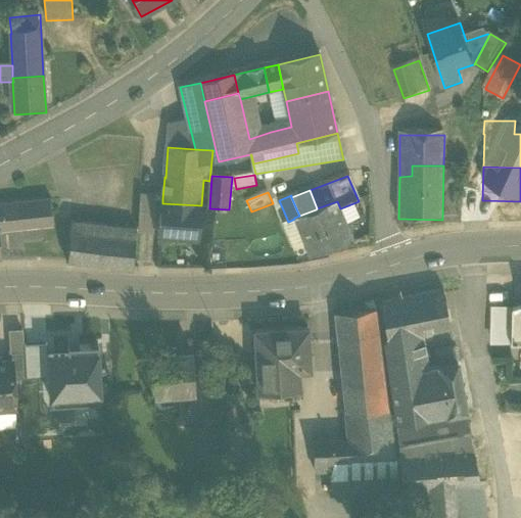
[(141,234),(160,235),(162,203),(162,198),(144,197),(141,234)]
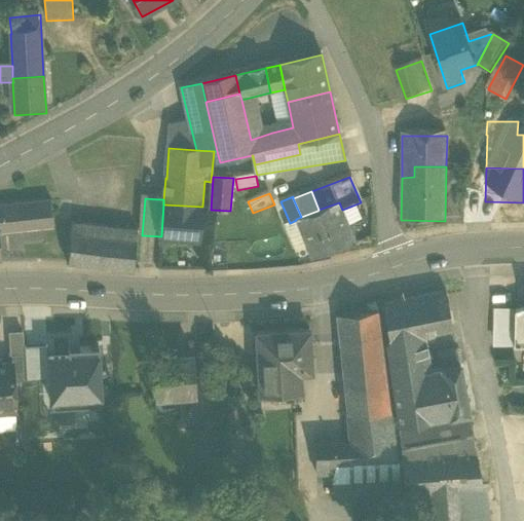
[(319,210),(317,211),(334,248),(356,239),(342,210),(339,202),(319,210)]
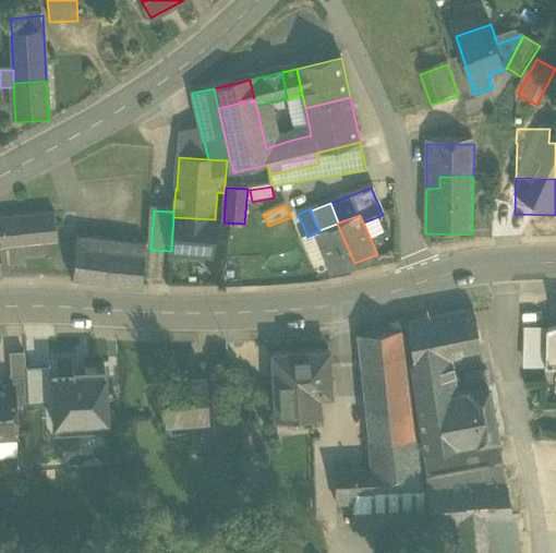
[(0,251),(58,245),(55,216),(0,220),(0,251)]
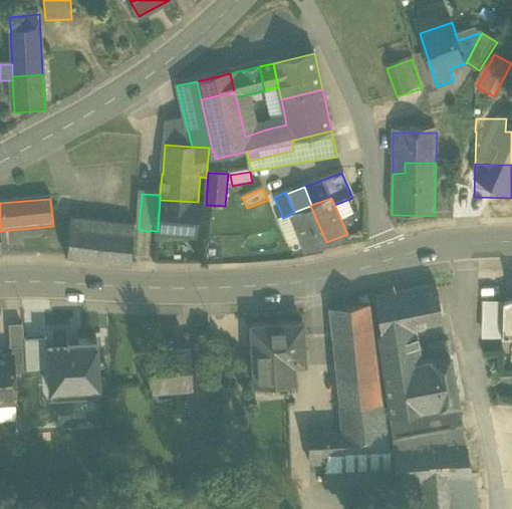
[(198,202),(160,200),(158,231),(195,234),(198,202)]
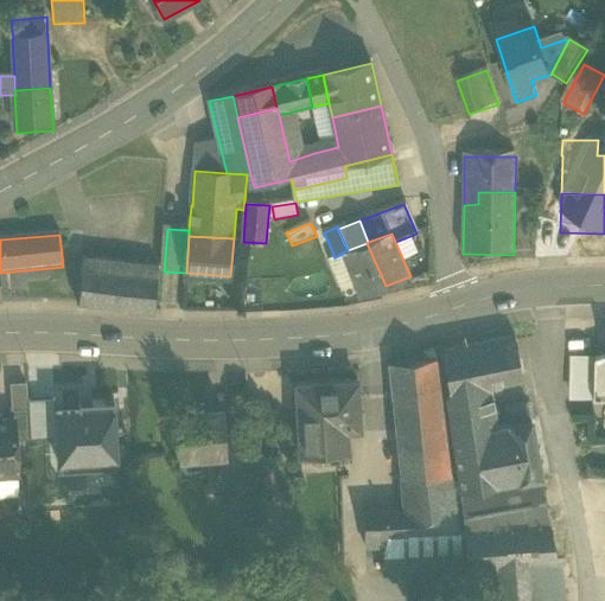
[(386,286),(367,243),(348,250),(342,253),(342,254),(349,269),(360,296),(386,286)]
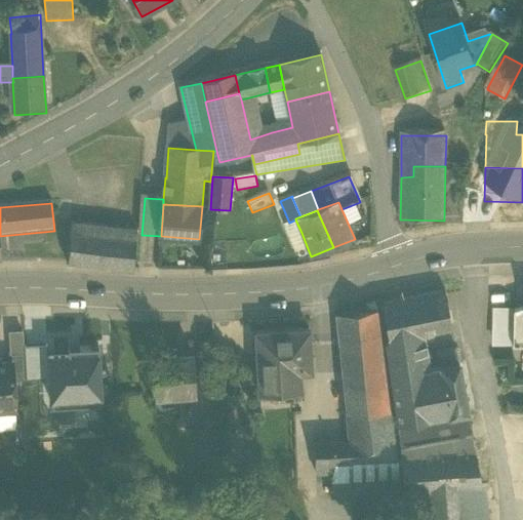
[(137,232),(85,226),(86,218),(74,217),(74,225),(72,225),(70,249),(69,263),(134,271),(137,232)]
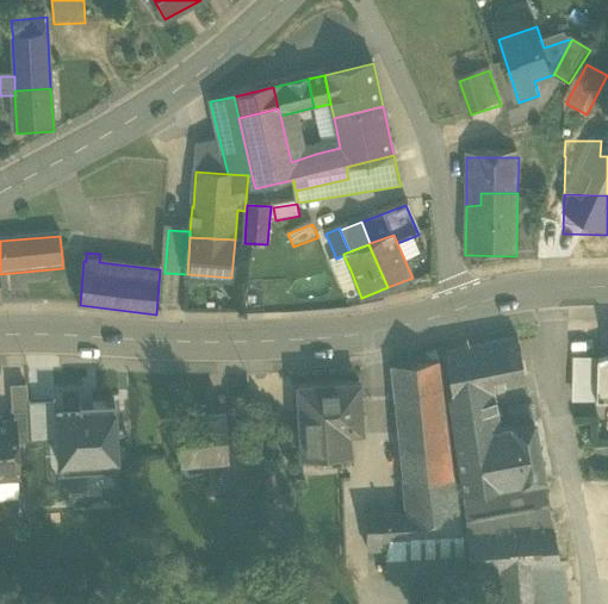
[(343,255),(336,259),(329,261),(335,276),(351,271),(343,255)]
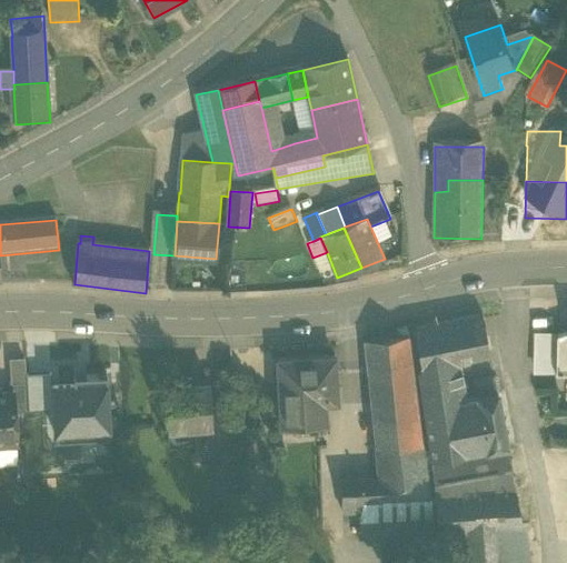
[(76,270),(49,270),(49,284),(75,284),(76,270)]
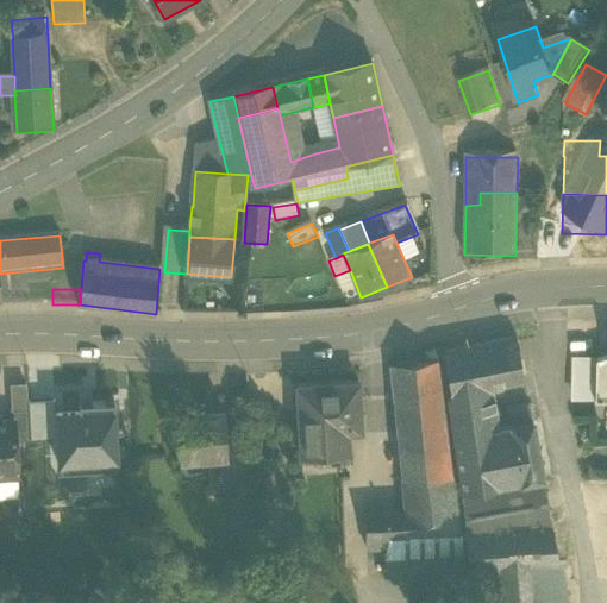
[(517,338),(443,352),(451,397),(494,389),(526,382),(517,338)]
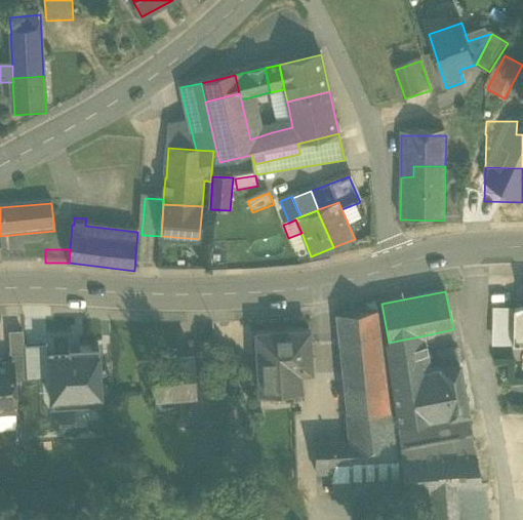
[(516,347),(517,310),(496,309),(495,346),(516,347)]
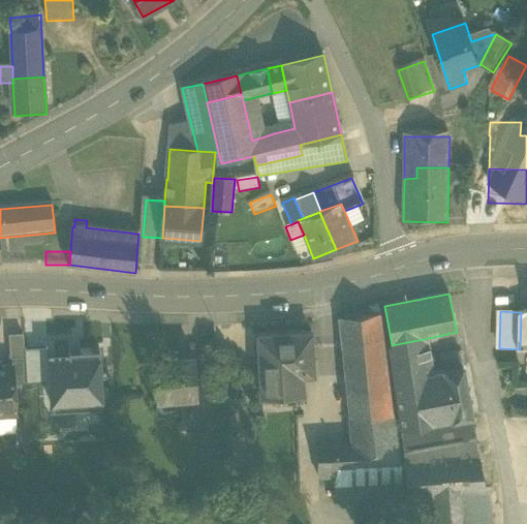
[(379,314),(339,318),(349,414),(393,413),(379,314)]
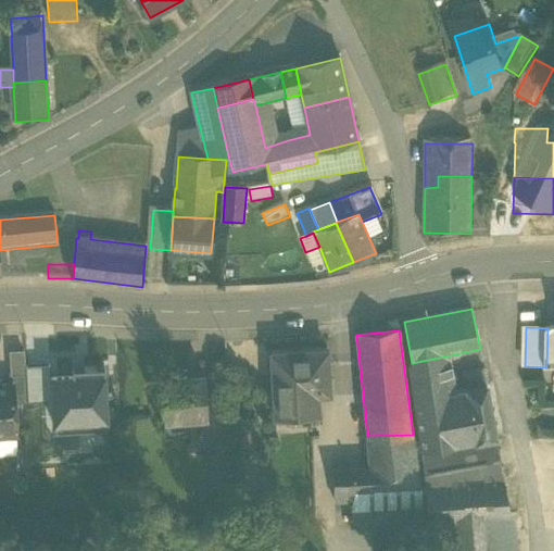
[(12,351),(13,375),(26,374),(25,350),(12,351)]
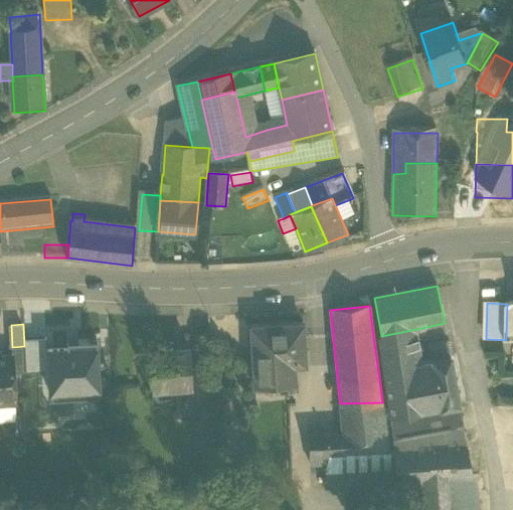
[(304,324),(251,326),(254,385),(295,383),(294,365),(306,364),(304,324)]
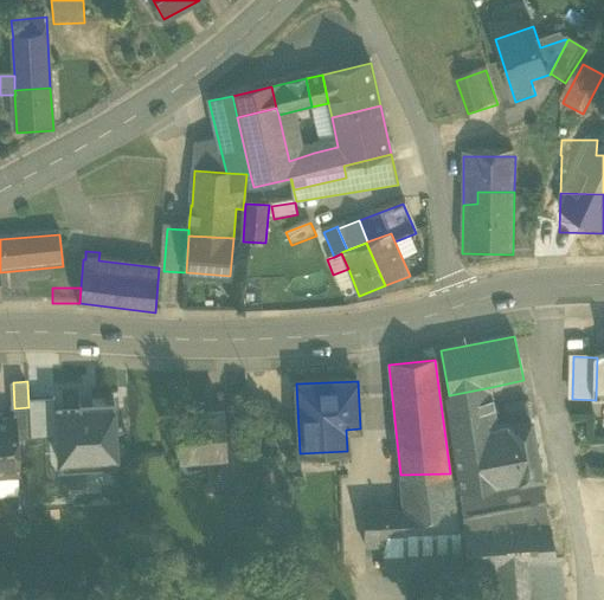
[(449,395),(447,395),(461,490),(500,483),(489,427),(498,426),(492,387),(449,395)]
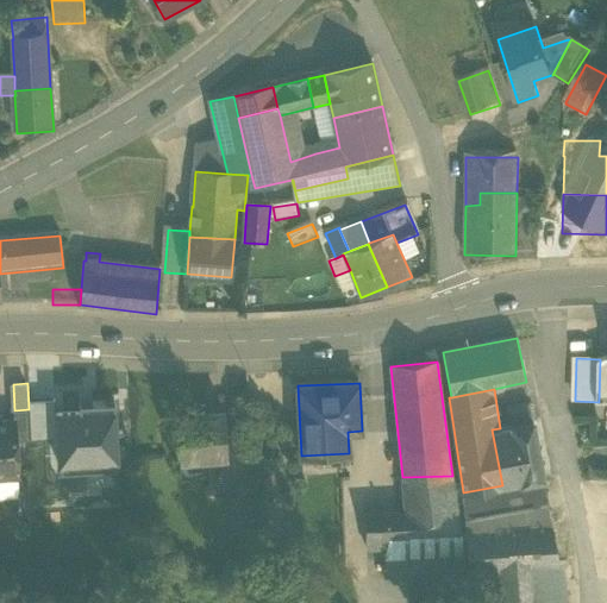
[(531,406),(507,409),(511,426),(533,422),(531,406)]
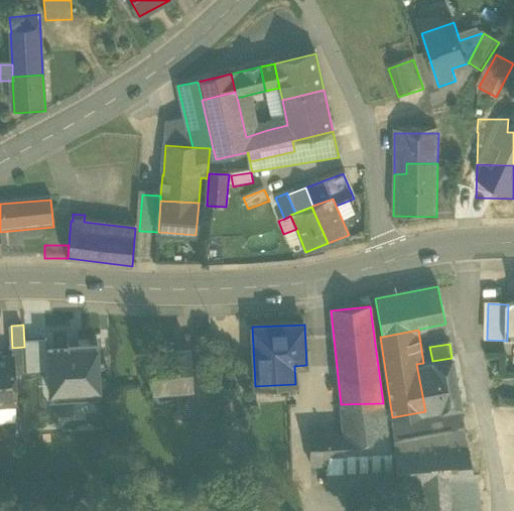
[(12,348),(12,356),(13,356),(14,373),(26,372),(24,347),(12,348)]
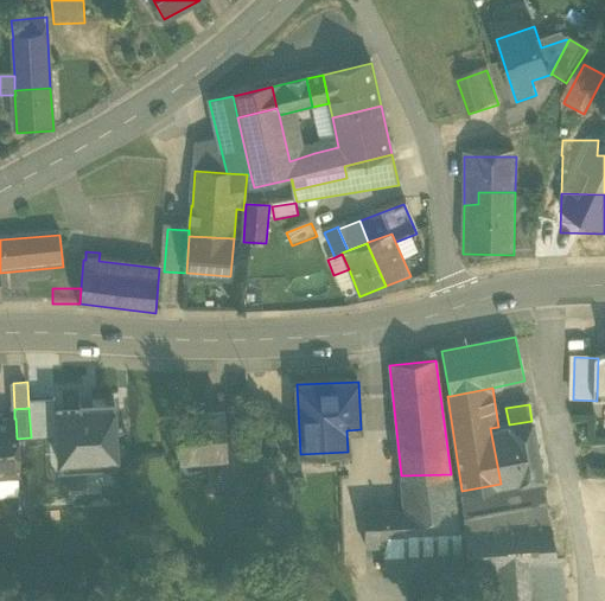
[(224,409),(177,413),(179,455),(180,456),(208,454),(227,453),(224,409)]
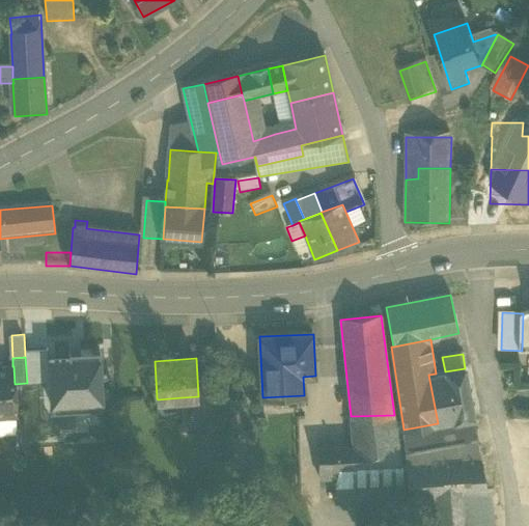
[(12,366),(0,366),(0,432),(17,431),(16,412),(15,384),(14,366),(12,366)]
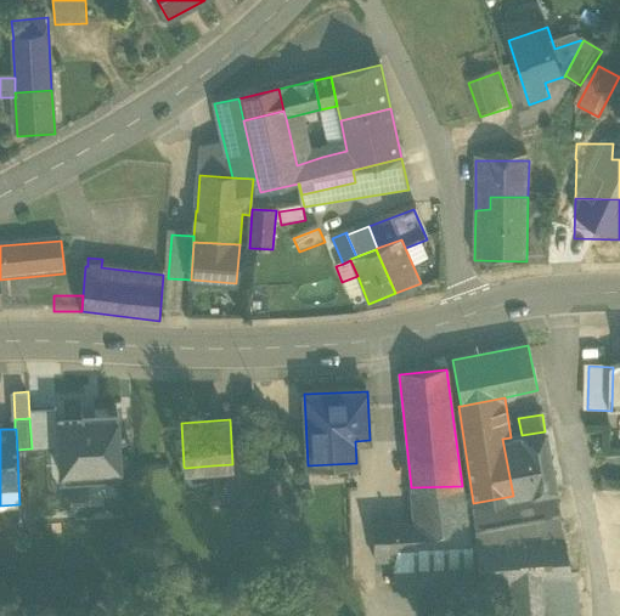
[(511,438),(502,439),(513,496),(556,489),(545,431),(522,435),(511,438)]
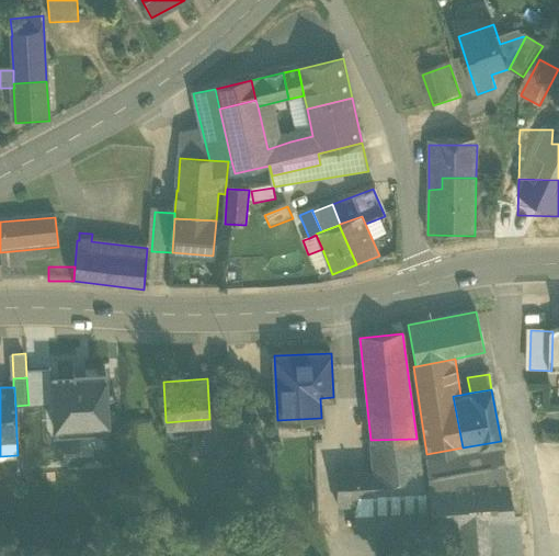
[(192,420),(167,422),(168,435),(193,433),(192,420)]
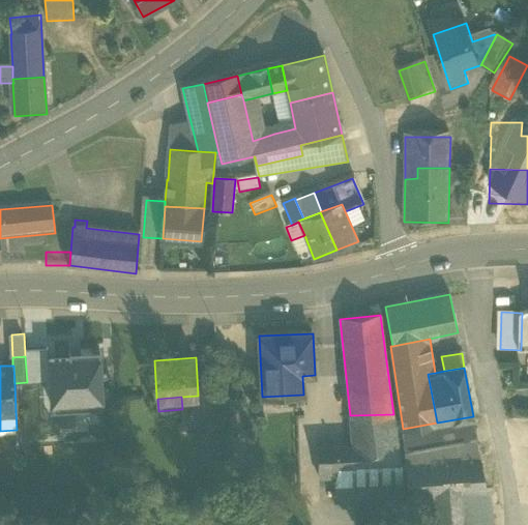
[(393,414),(350,415),(353,445),(335,445),(335,467),(338,467),(400,464),(393,414)]
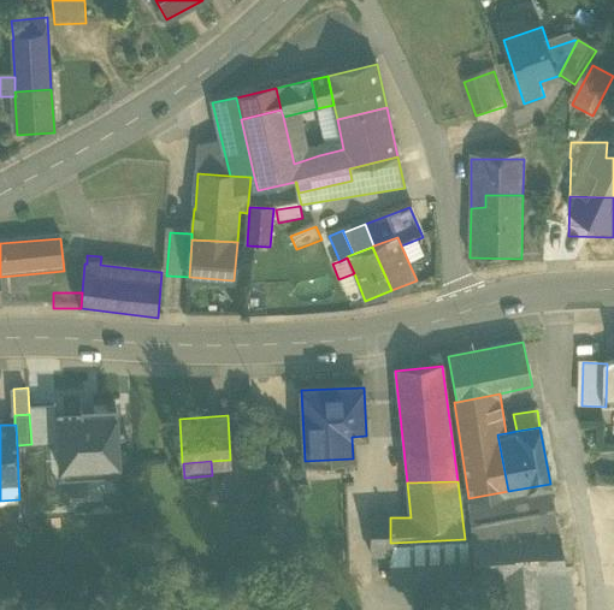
[(508,491),(468,498),(466,498),(472,539),(559,533),(550,484),(508,491)]
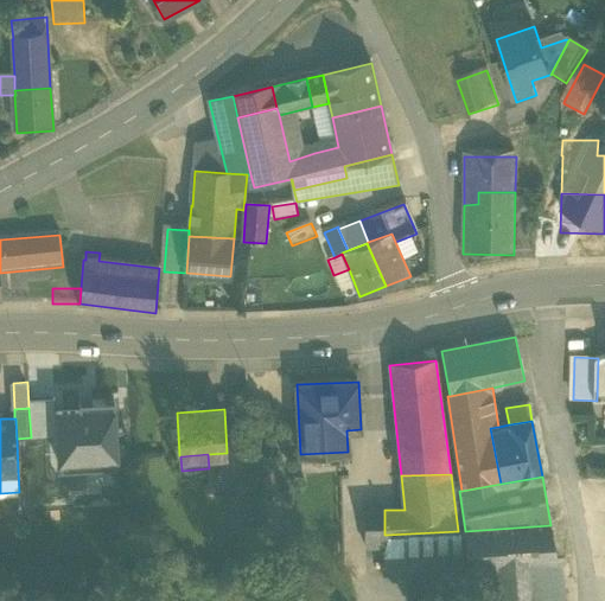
[(384,510),(363,511),(364,545),(387,543),(387,535),(384,535),(384,510)]
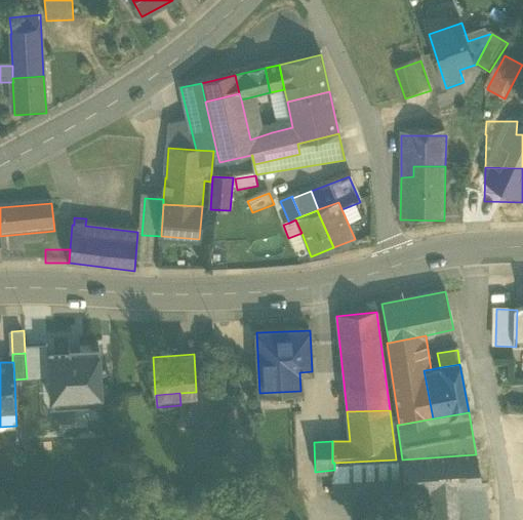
[(476,454),(402,460),(404,490),(412,490),(482,485),(476,454)]
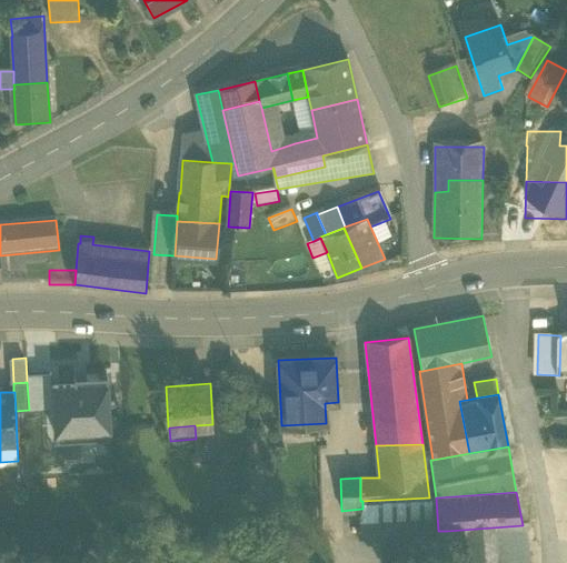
[(429,498),(362,501),(362,509),(364,533),(386,545),(430,543),(429,498)]
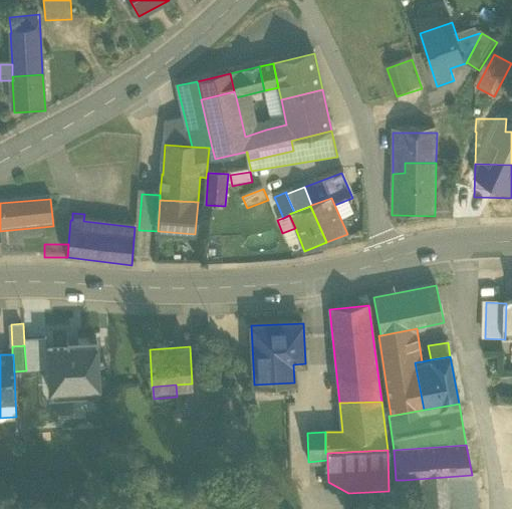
[(477,508),(472,475),(404,480),(406,508),(477,508)]
